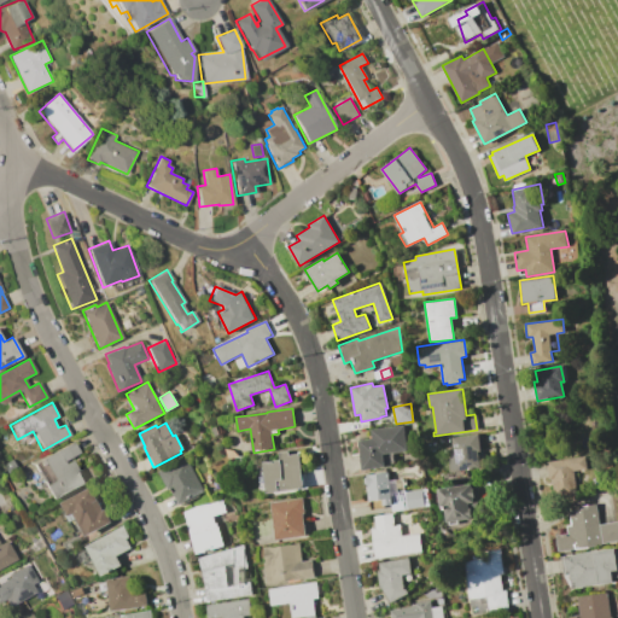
[(369,430),(402,425),(407,452),(392,453),(394,464),(385,465),(385,467),(362,471),(359,441),(371,438),(369,430)]
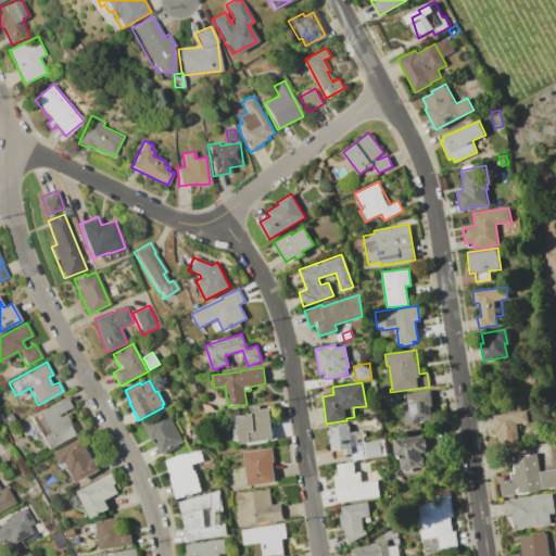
[(187,387),(193,383),(197,392),(189,394),(187,387)]
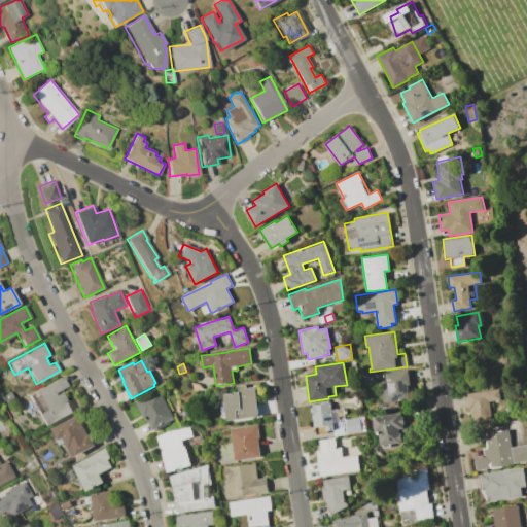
[(385,373),(407,370),(410,385),(408,385),(410,398),(397,400),(398,408),(385,410),(382,389),(387,388),(385,373)]
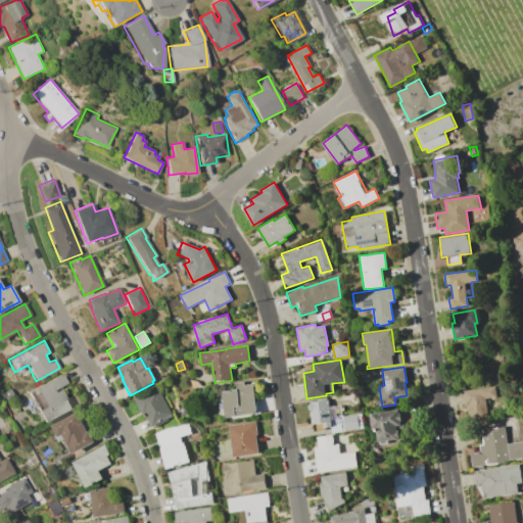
[(37,387),(62,374),(67,382),(60,386),(73,410),(46,424),(39,411),(46,407),(37,387)]
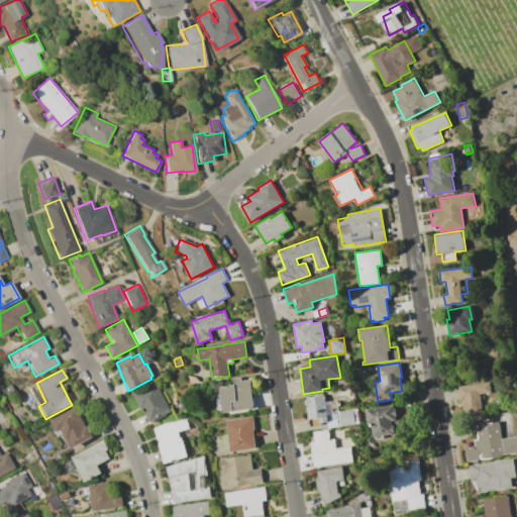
[(254,408),(223,413),(219,387),(233,385),(232,379),(241,378),(242,380),(250,379),(254,408)]
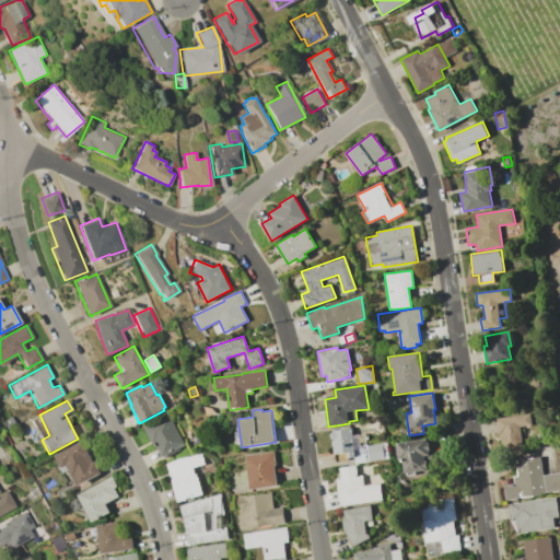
[(528,413),(531,424),(518,427),(522,448),(502,451),(500,434),(497,434),(494,419),(528,413)]
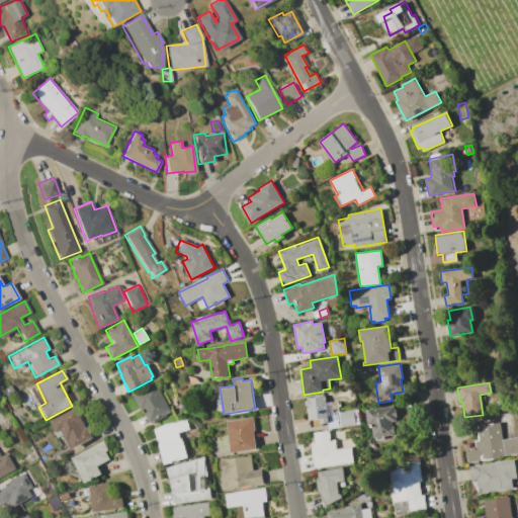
[(155,383),(171,412),(150,425),(133,396),(155,383)]
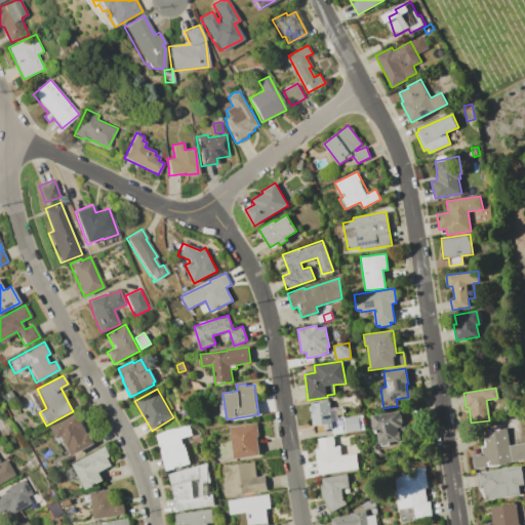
[(2,395),(10,390),(14,397),(6,402),(2,395)]
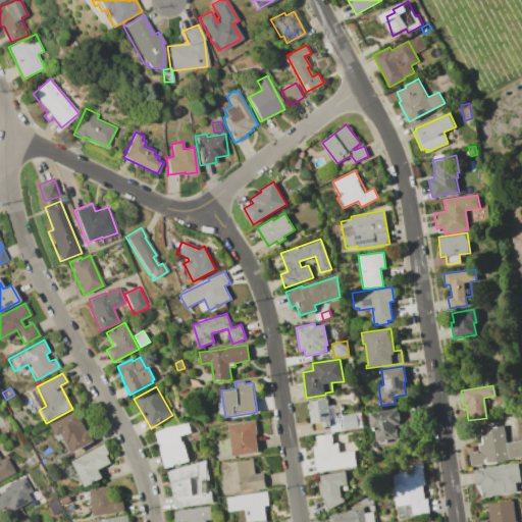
[(308,401),(326,399),(327,405),(341,403),(342,409),(340,410),(341,415),(335,416),(335,418),(329,419),(330,426),(323,427),(322,422),(311,423),(308,401)]
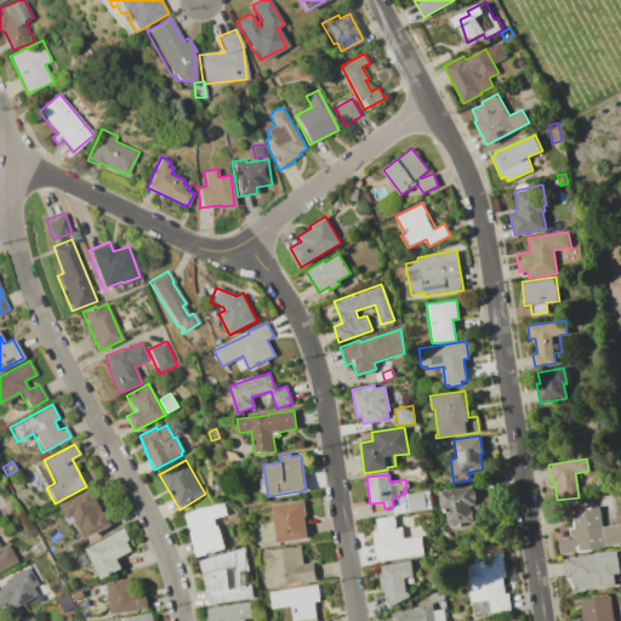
[(439,491),(478,485),(480,502),(478,502),(479,507),(473,508),(474,520),(459,523),(460,527),(451,528),(451,524),(448,525),(445,511),(442,511),(439,491)]
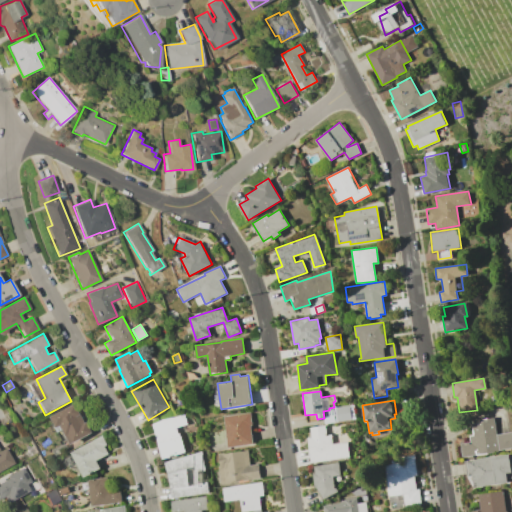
[(50,416),(74,403),(90,433),(70,444),(63,430),(58,432),(50,416)]
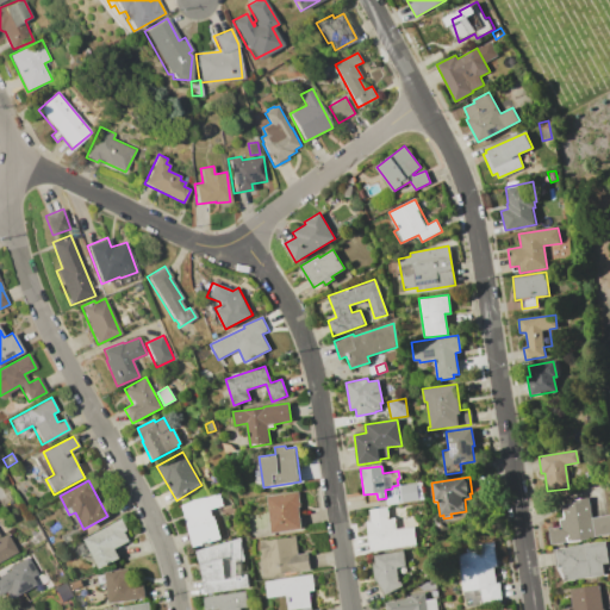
[(402,502),(399,484),(416,483),(417,500),(402,502)]
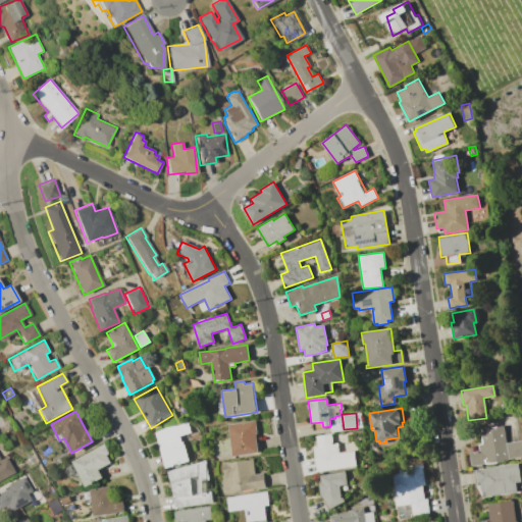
[(228,424),(255,420),(257,434),(256,434),(259,453),(233,457),(228,424)]
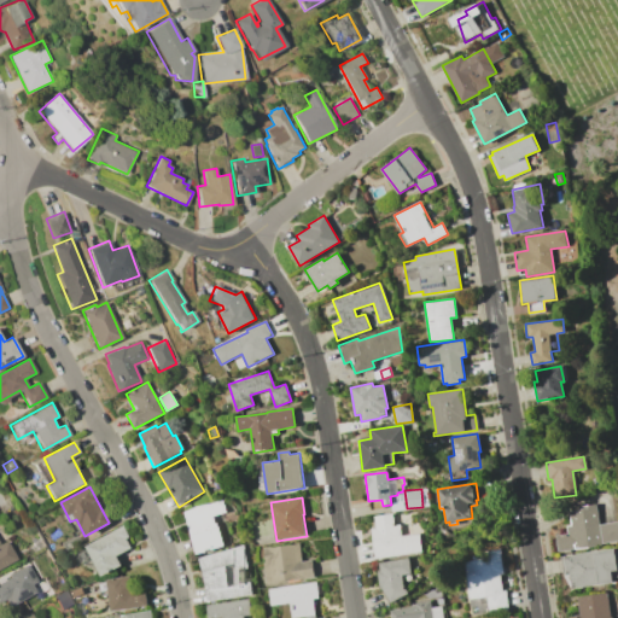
[(182,512),(223,499),(225,513),(213,516),(225,547),(198,555),(182,512)]
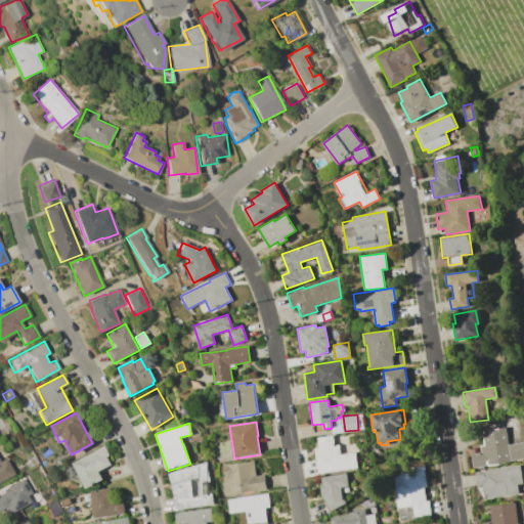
[(523,444),(523,442),(507,444),(505,429),(480,432),(483,452),(471,454),(473,467),(523,460),(523,444)]
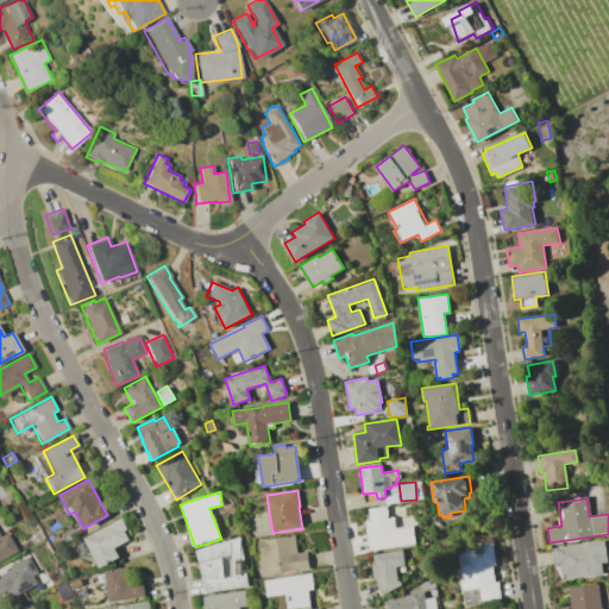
[(370,551),(365,521),(370,520),(369,509),(385,506),(387,518),(394,518),(395,528),(412,526),(415,544),(370,551)]
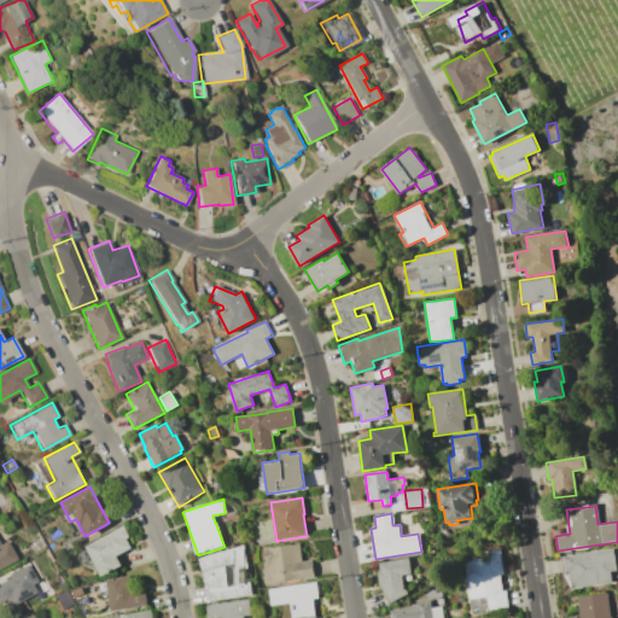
[(85,547),(122,525),(129,537),(126,540),(130,548),(116,555),(122,565),(101,577),(85,547)]
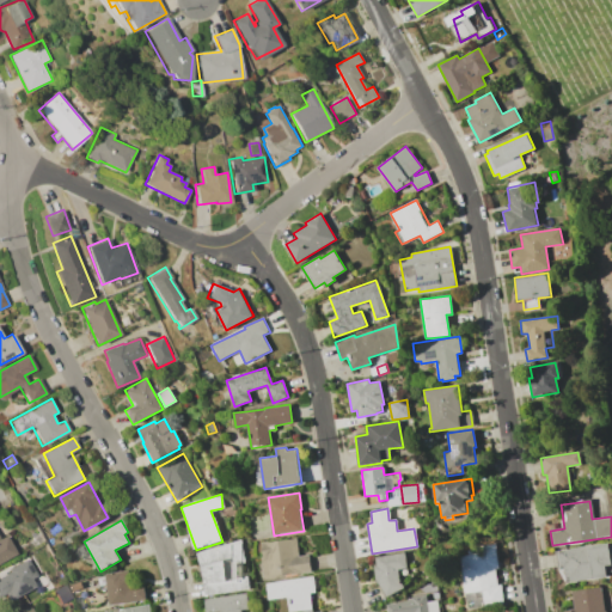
[(68,533),(78,528),(83,537),(73,542),(68,533)]
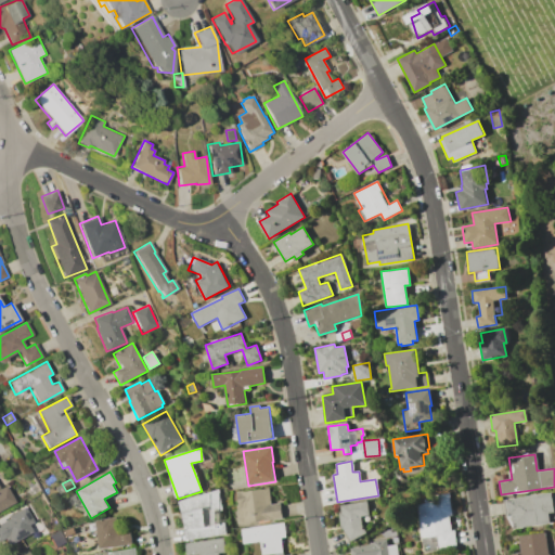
[(0,510),(0,489),(7,486),(15,502),(0,510)]
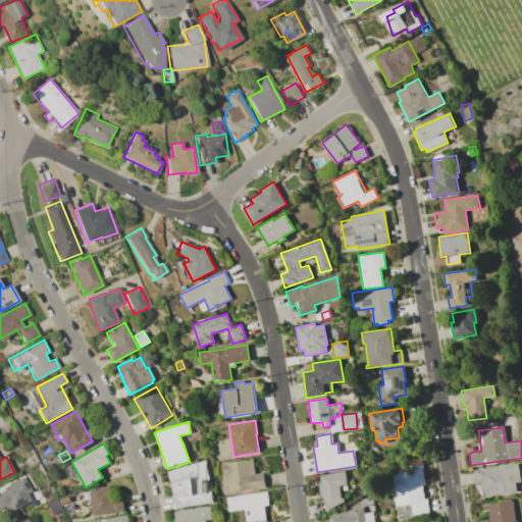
[(224,492),(222,474),(223,474),(222,463),(253,459),(254,474),(263,473),(265,488),(224,492)]
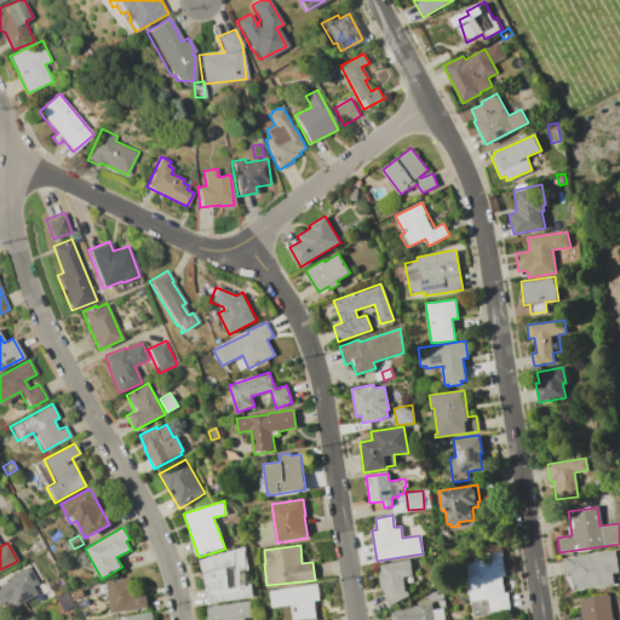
[(206,603),(204,587),(206,586),(206,580),(199,560),(244,546),(247,570),(244,570),(246,584),(250,584),(252,597),(206,603)]
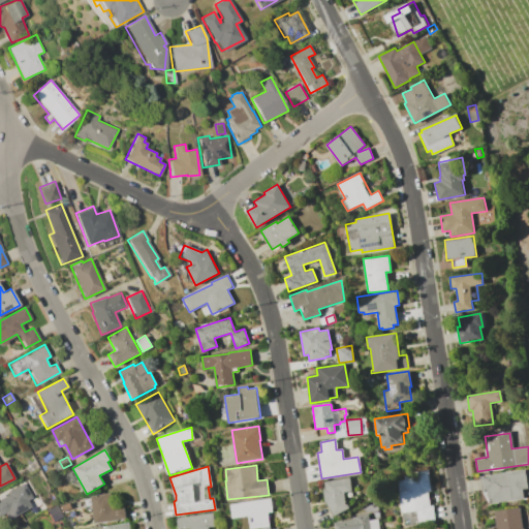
[(478,476),(525,470),(528,489),(523,489),(524,498),(490,503),(488,492),(480,493),(478,476)]
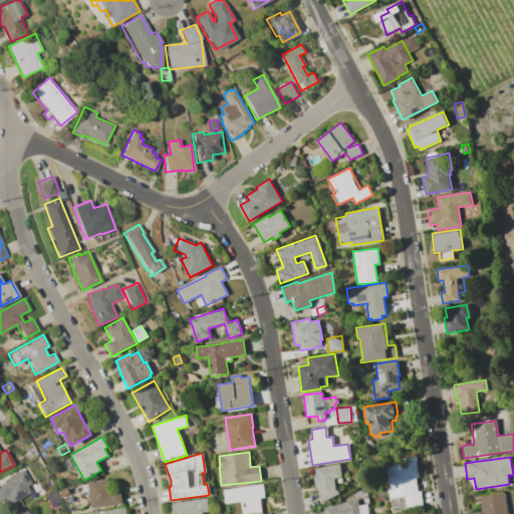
[(386,466),(417,461),(419,477),(416,478),(418,491),(422,491),(424,507),(394,512),(393,510),(398,509),(398,505),(392,505),(386,466)]
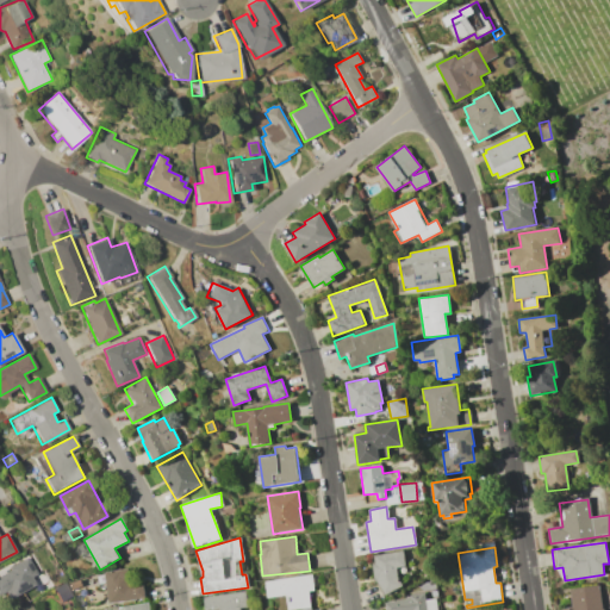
[(373,555),(403,551),(404,566),(396,567),(398,579),(403,586),(386,596),(377,580),(375,582),(372,564),(374,564),(373,555)]
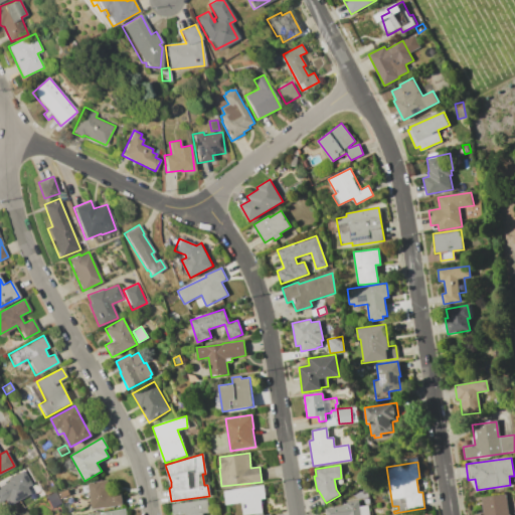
[(0,485),(11,479),(12,483),(18,480),(21,487),(26,484),(31,494),(7,507),(4,500),(0,502),(0,485)]
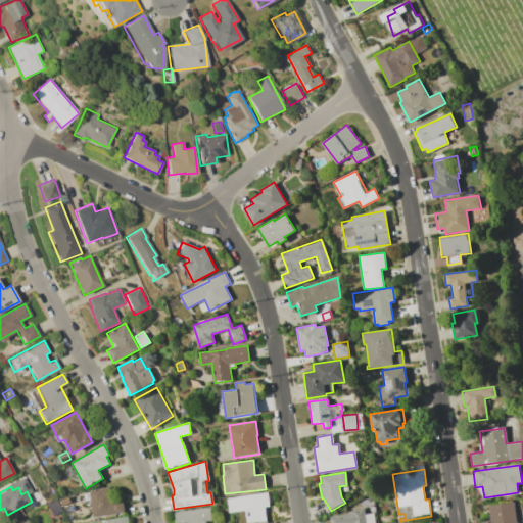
[(94,517),(90,490),(110,487),(112,502),(123,500),(125,512),(94,517)]
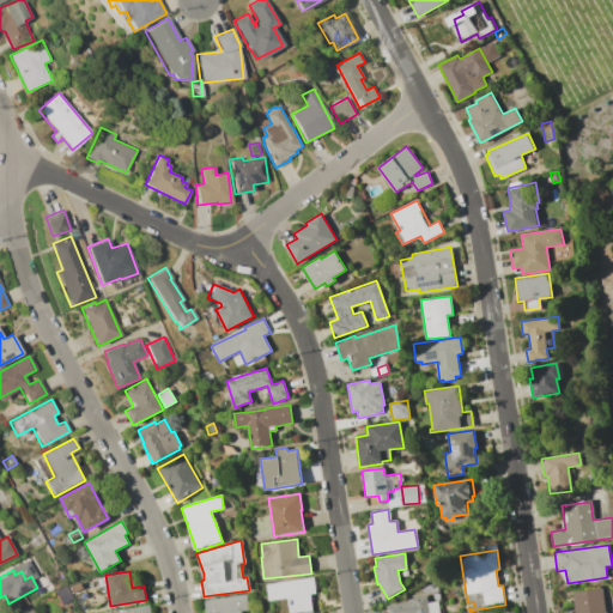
[(265,584),(313,577),(316,593),(310,594),(314,612),(322,612),(303,612),(303,611),(289,612),(286,598),(268,600),(265,584)]
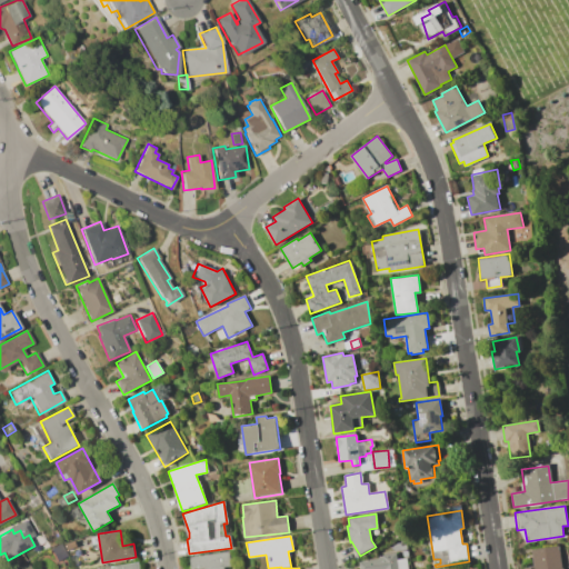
[(50,548),(60,542),(68,557),(57,562),(50,548)]
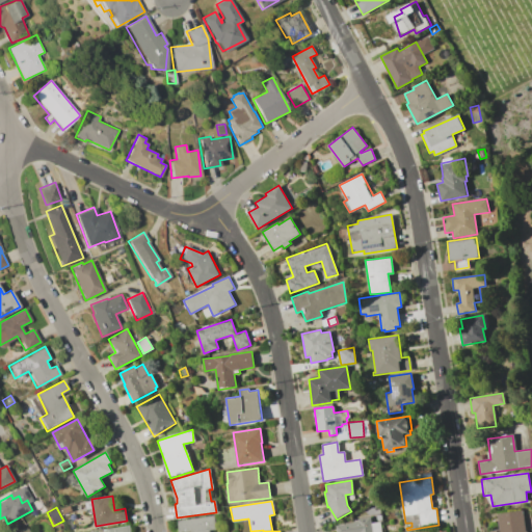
[(489,531),(499,530),(496,514),(522,510),(525,531),(526,531),(489,531)]
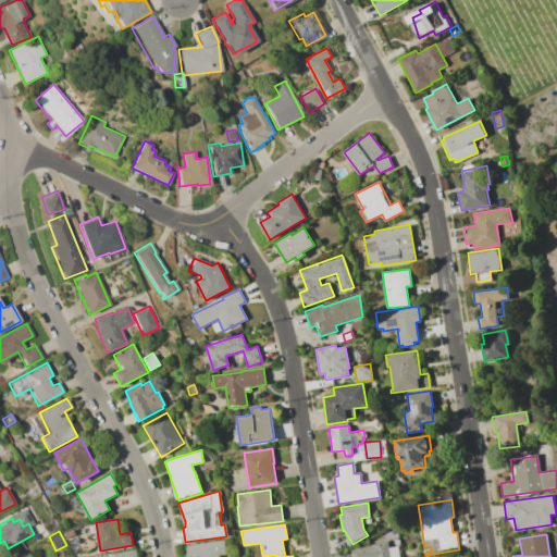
[(186,556),(185,545),(222,540),(224,554),(218,555),(218,556),(186,556)]
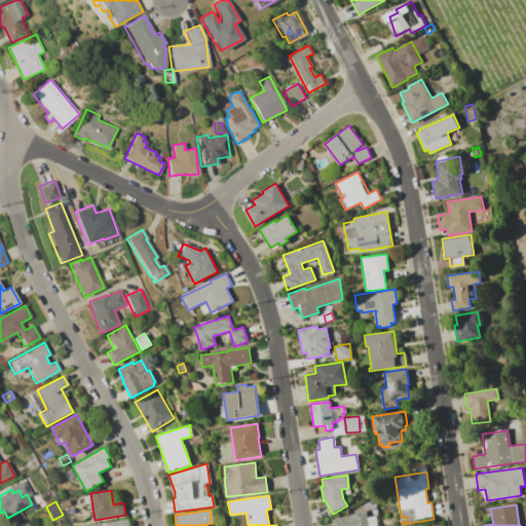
[(333,525),(332,519),(350,517),(349,514),(366,512),(366,517),(375,516),(376,525),(333,525)]
